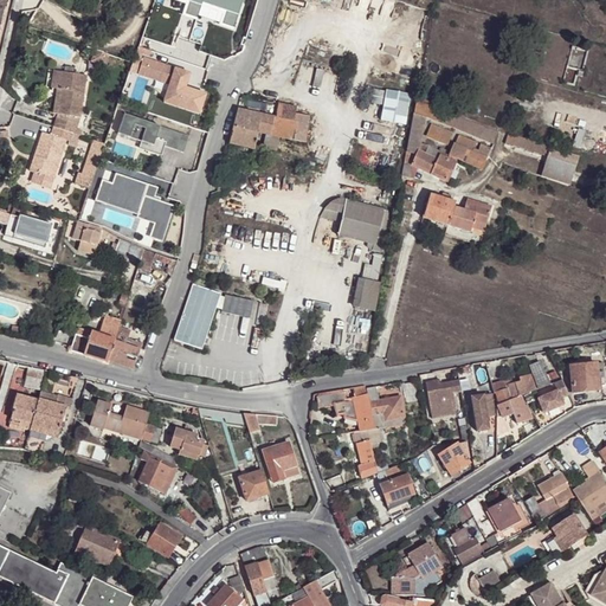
[(100,52),(85,46),(82,58),(96,63),(100,52)]
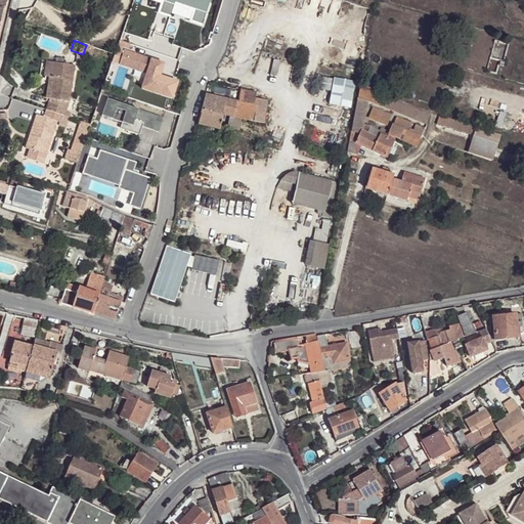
[(130,44),(119,40),(117,46),(128,50),(130,44)]
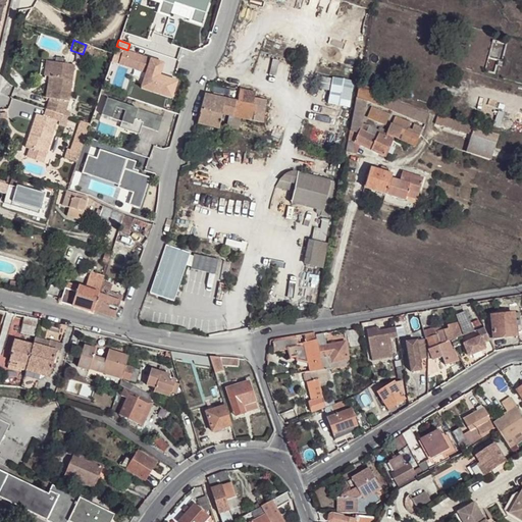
[(163,63),(123,50),(119,63),(146,72),(144,80),(156,84),(153,93),(171,99),(176,82),(159,76),(163,63)]
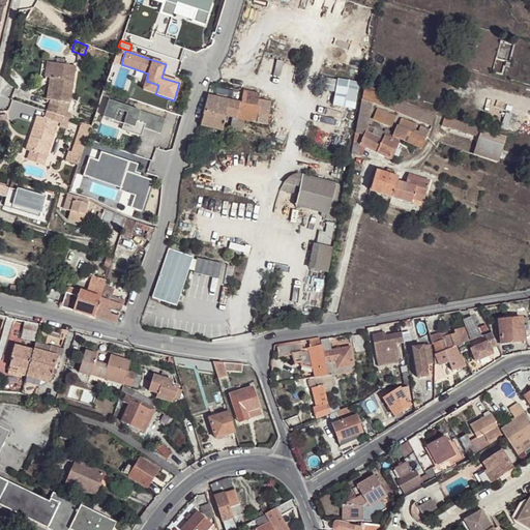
[(67,60),(43,59),(43,75),(48,75),(47,96),(46,108),(64,111),(66,96),(67,60)]
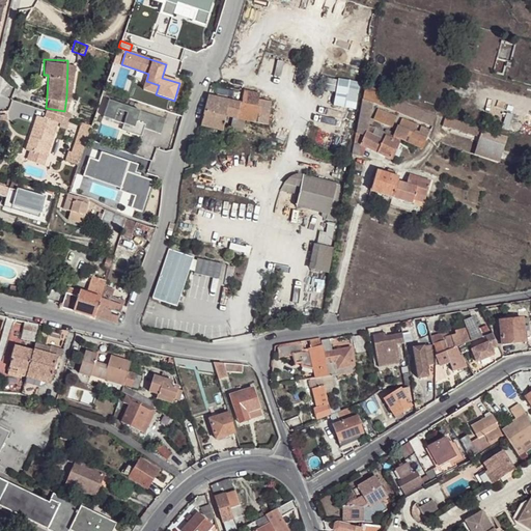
[(362,82),(340,78),(335,105),(357,109),(362,82)]
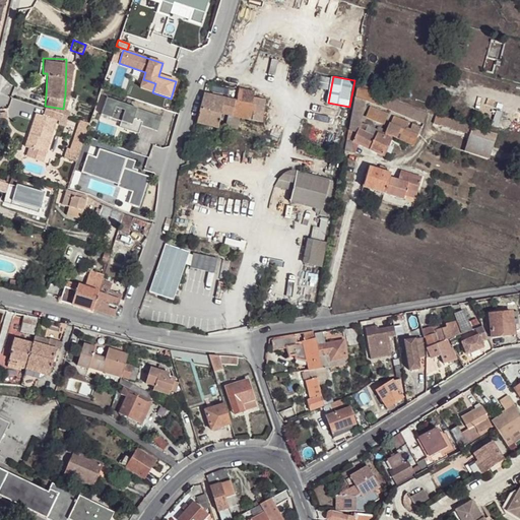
[(155,83),(143,79),(140,88),(152,92),(155,83)]
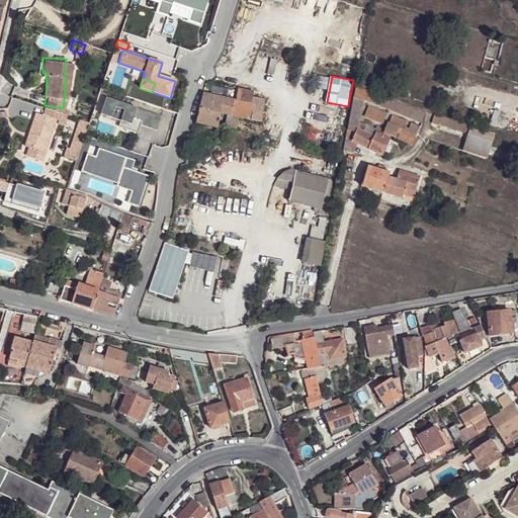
[(426,111),(357,84),(355,94),(364,98),(423,121),(426,111)]
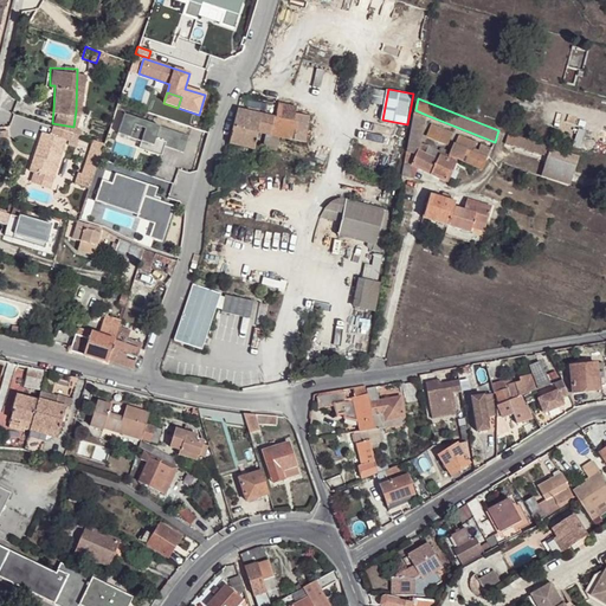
[(297,108),(278,104),(276,118),(296,122),(297,111),(297,108)]
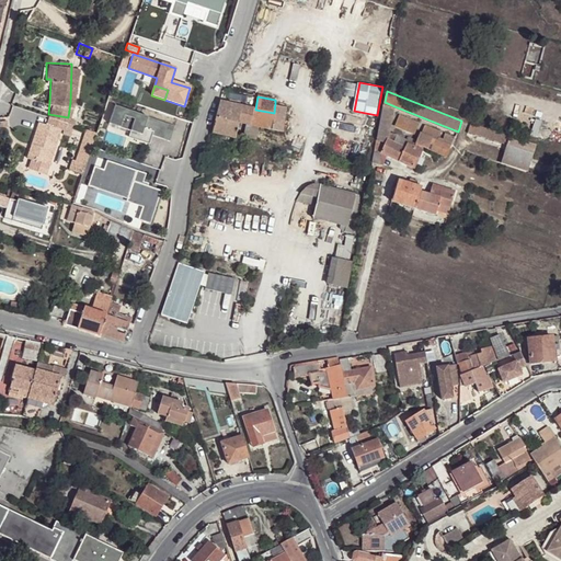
[(242,106),(220,102),(217,117),(239,123),(242,106)]
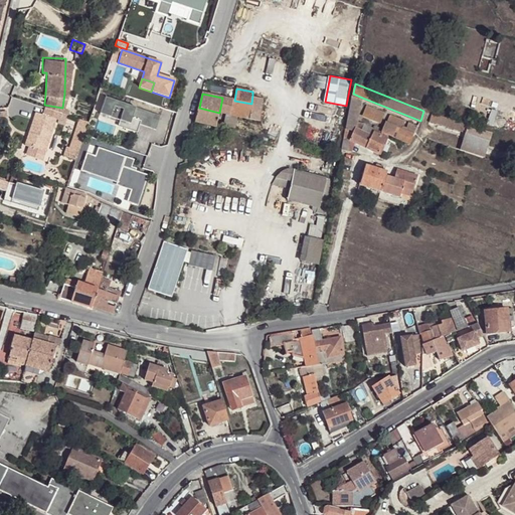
[(362,98),(353,94),(345,136),(353,141),(379,156),(382,152),(388,141),(381,137),(372,132),(357,124),(362,98)]
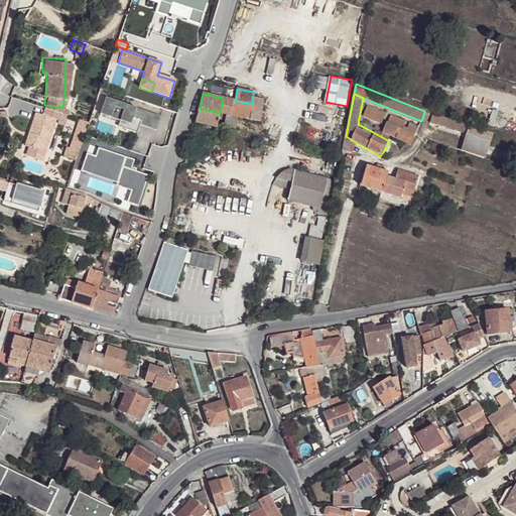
[(263,97),(253,95),(252,104),(250,119),(261,120),(263,102),(263,97)]
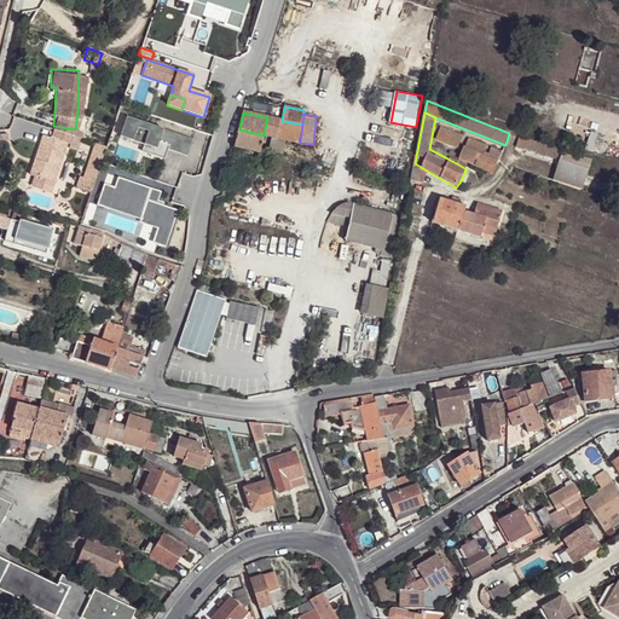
[(192,139),(126,116),(119,136),(131,140),(155,149),(157,142),(167,145),(166,148),(186,156),(192,139)]
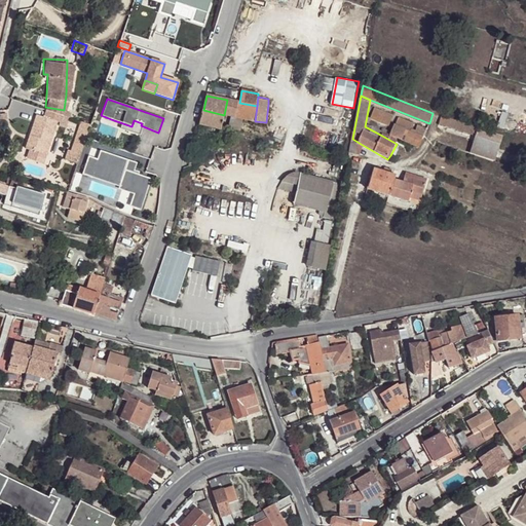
[(238,103),(227,100),(224,115),(231,116),(235,117),(238,103)]
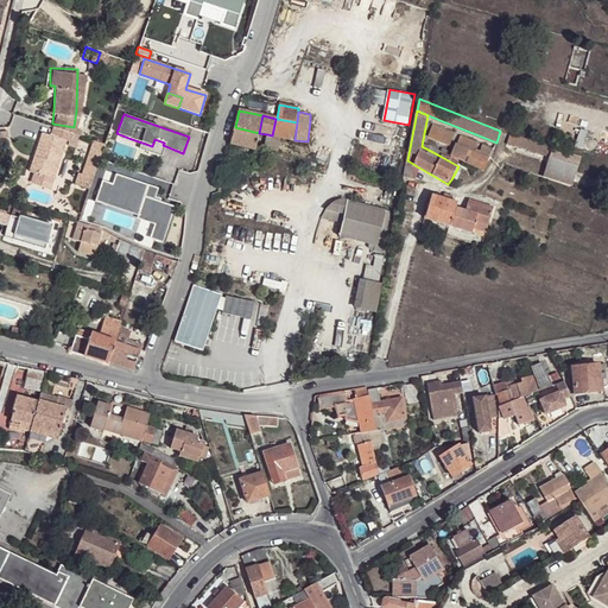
[(99,125),(108,128),(112,121),(101,118),(99,125)]
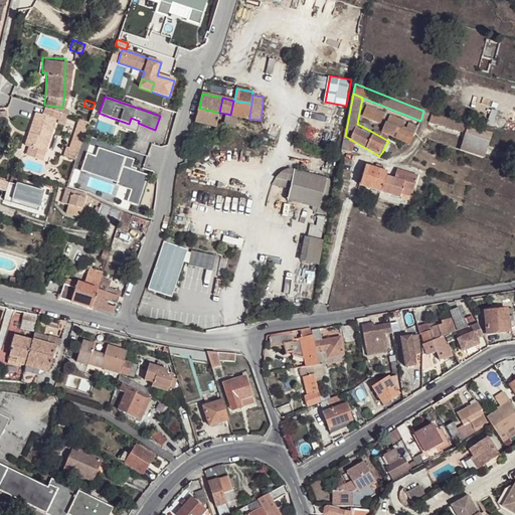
[(251,104),(234,101),(233,101),(230,115),(238,117),(249,119),(251,104)]
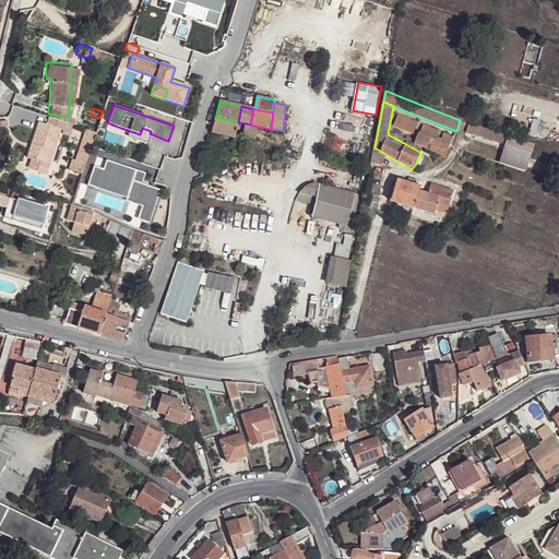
[(293,111),(285,110),(283,130),(289,132),(293,111)]
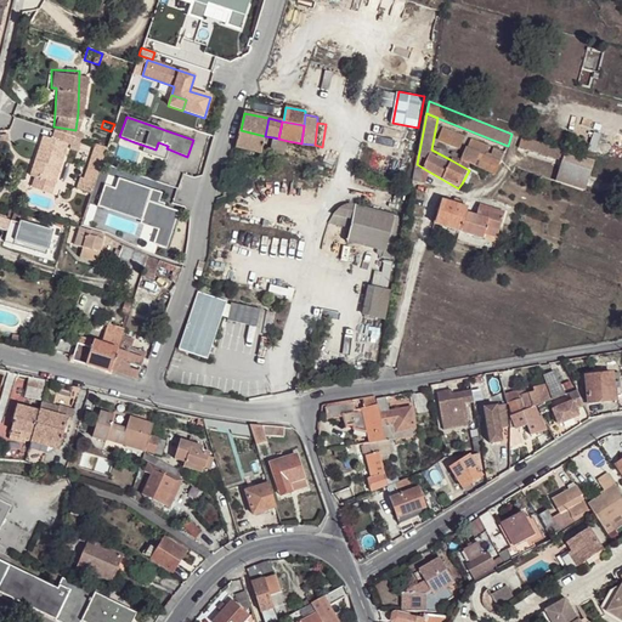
[(603,133),(583,126),(578,145),(597,151),(603,133)]
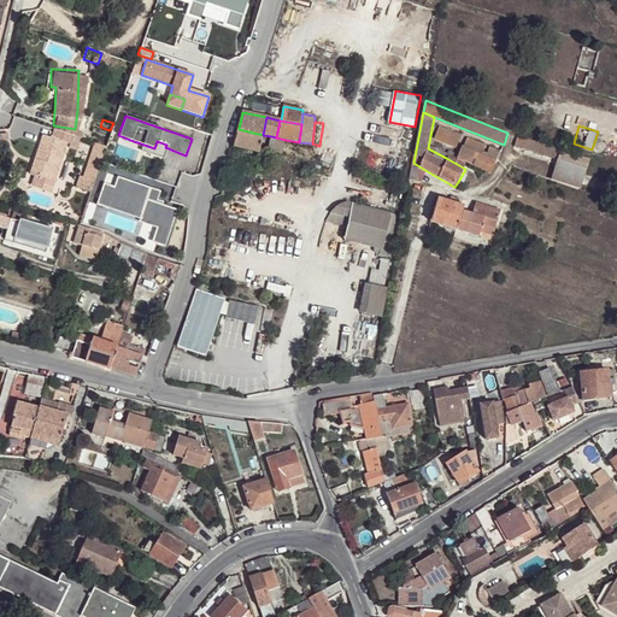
[(110,130),(100,127),(86,168),(81,178),(92,182),(97,168),(99,160),(103,153),(110,130)]
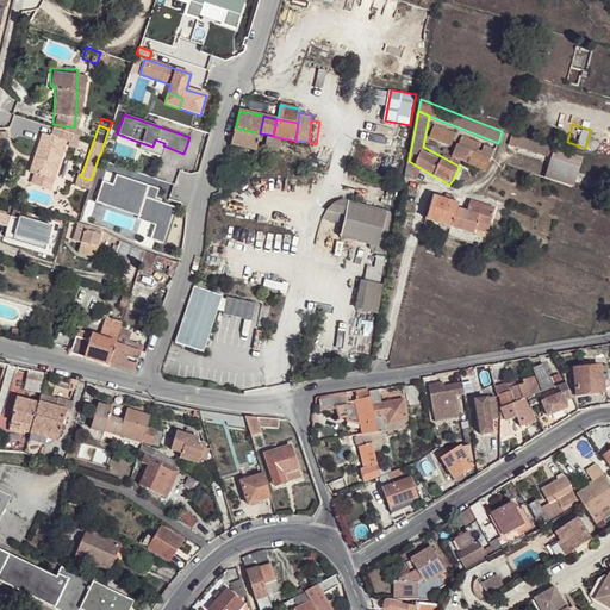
[(455,134),(435,125),(430,137),(452,144),(455,134)]
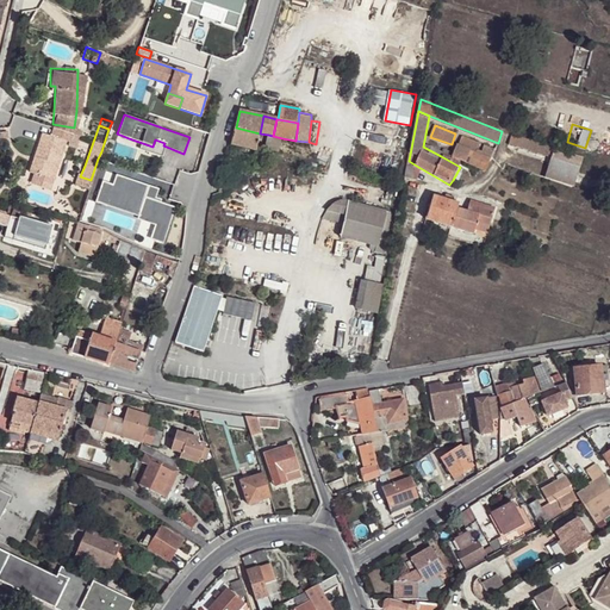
[(260,134),(236,128),(231,145),(256,150),(260,134)]
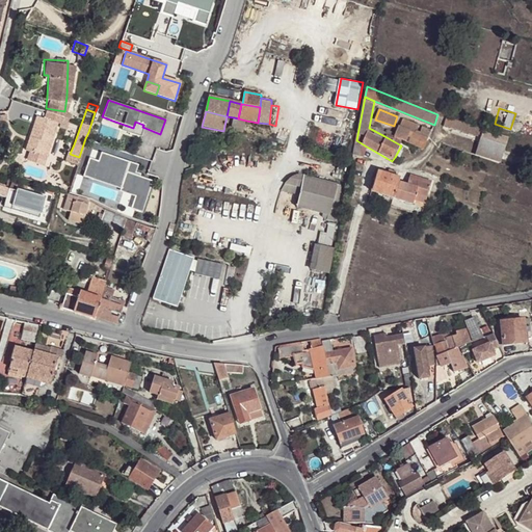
[(28,151),(37,152),(48,154),(50,154),(56,117),(34,114),(31,129),(34,130),(34,133),(31,132),(28,151)]
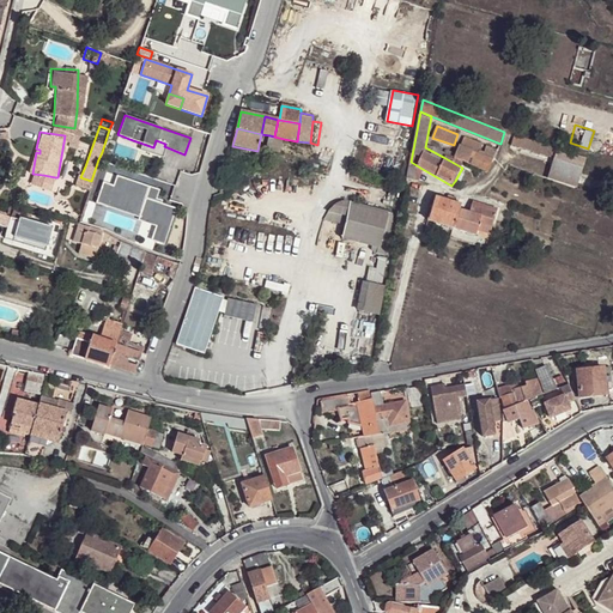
[(553,161),(558,150),(513,134),(510,145),(553,161)]
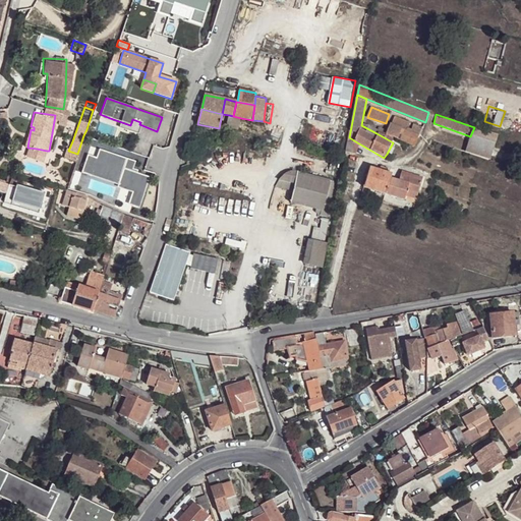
[(241,118),(233,116),(229,115),(227,126),(238,129),(241,118)]
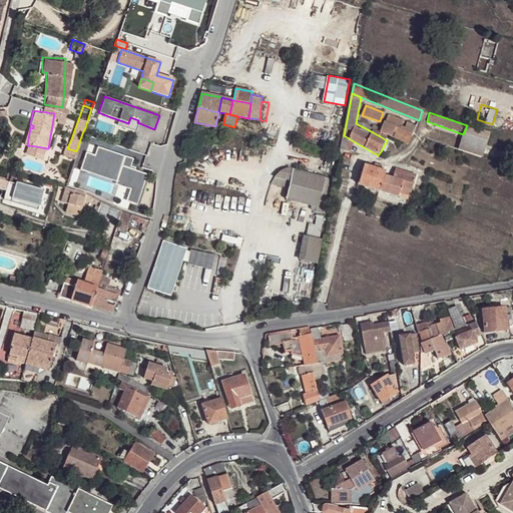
[(389,115),(386,124),(401,129),(404,120),(389,115)]
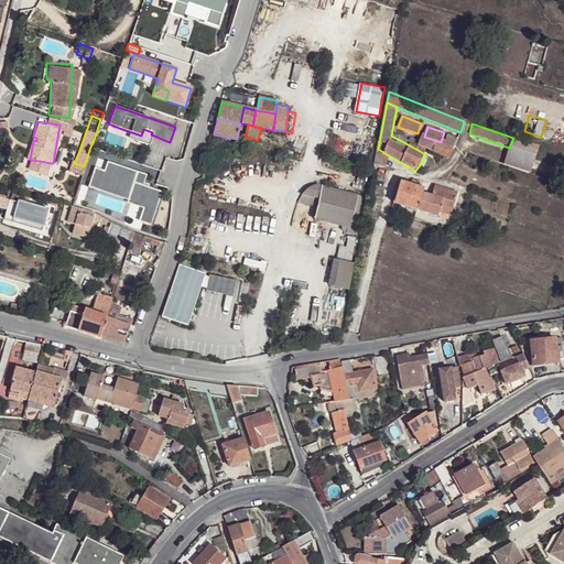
[(152,132),(143,129),(141,136),(119,128),(117,133),(148,144),(151,134),(152,132)]
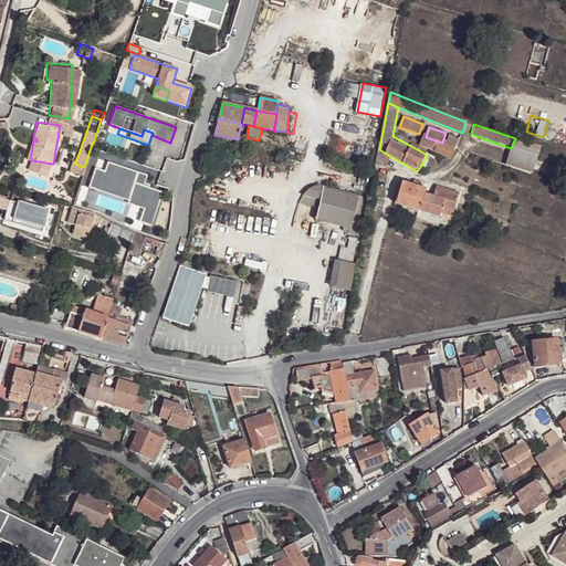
[(449,135),(446,144),(457,147),(459,138),(449,135)]
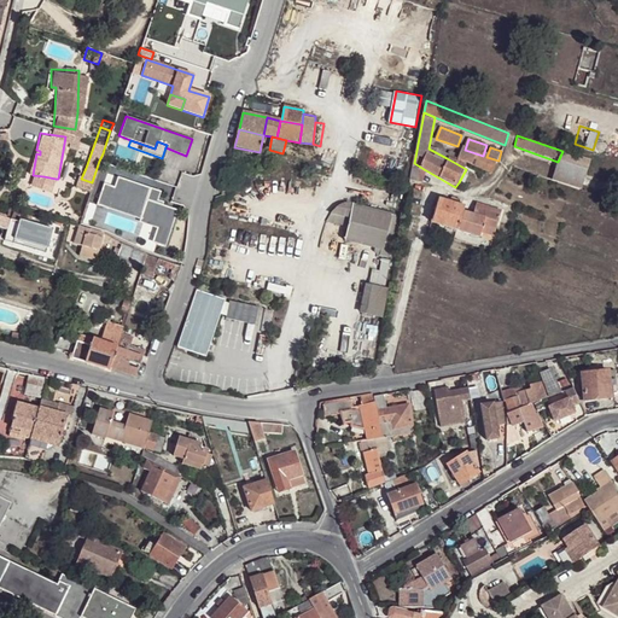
[(464,149),(460,156),(458,162),(495,174),(499,161),(487,157),(483,156),(465,150),(464,149)]
